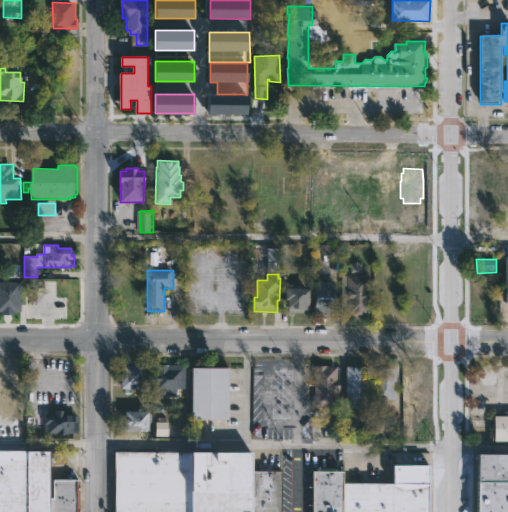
[(369,276),(369,312),(361,311),(361,316),(353,316),(353,312),(347,312),(348,275),(369,276)]
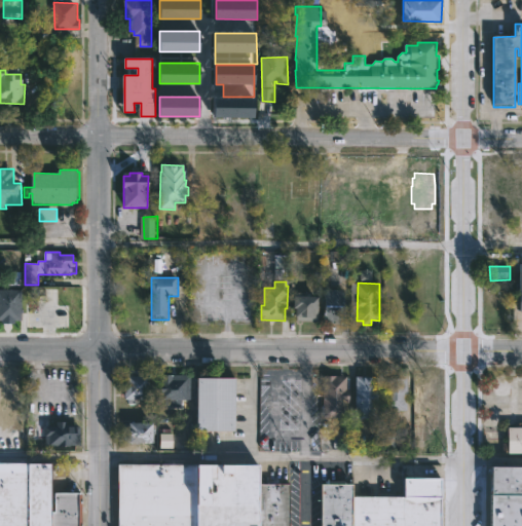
[(335,323),(325,323),(325,290),(345,291),(344,323),(335,323)]
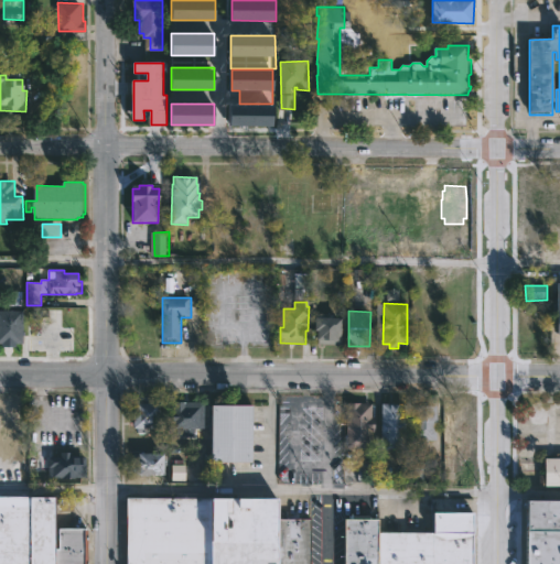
[(15,342),(15,346),(2,346),(2,343),(0,343),(0,312),(25,312),(25,343),(15,342)]
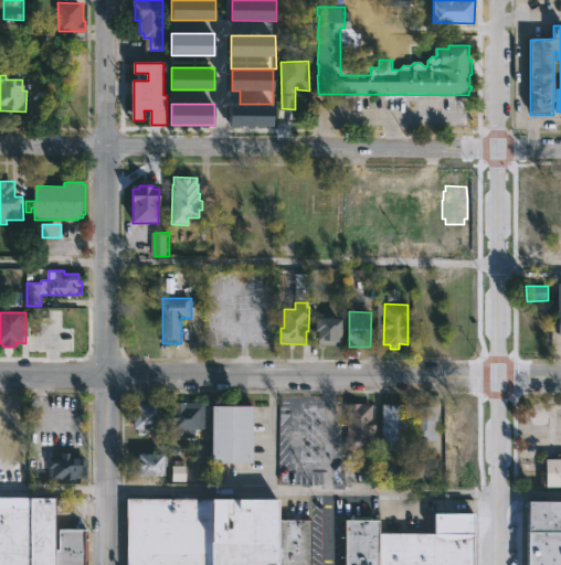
[(346,330),(346,342),(332,344),(318,343),(318,333),(316,333),(317,319),(343,320),(342,329),(346,330)]
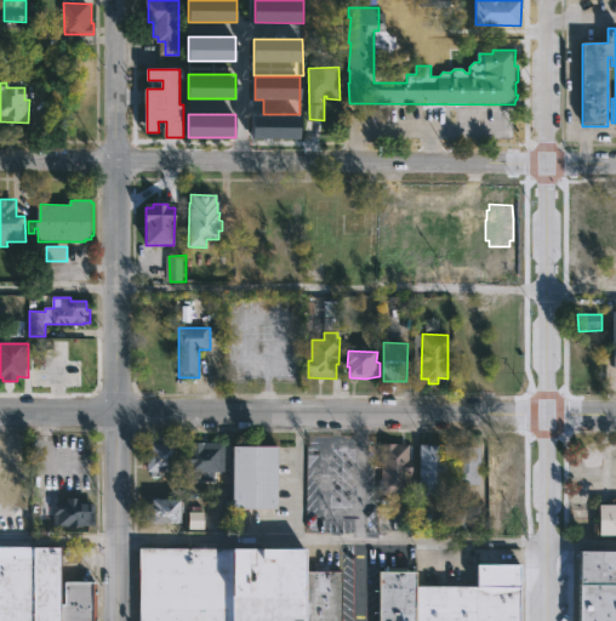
[(178,436),(178,471),(175,471),(175,477),(154,477),(154,471),(148,471),(148,439),(150,439),(150,436),(178,436)]
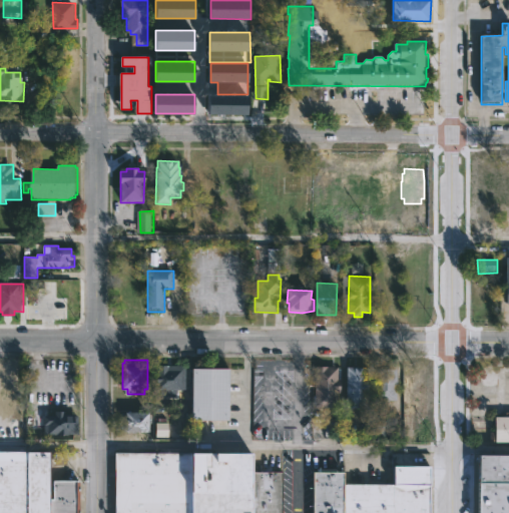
[(177,389),(177,397),(161,397),(161,389),(157,389),(157,364),(186,365),(186,389),(177,389)]
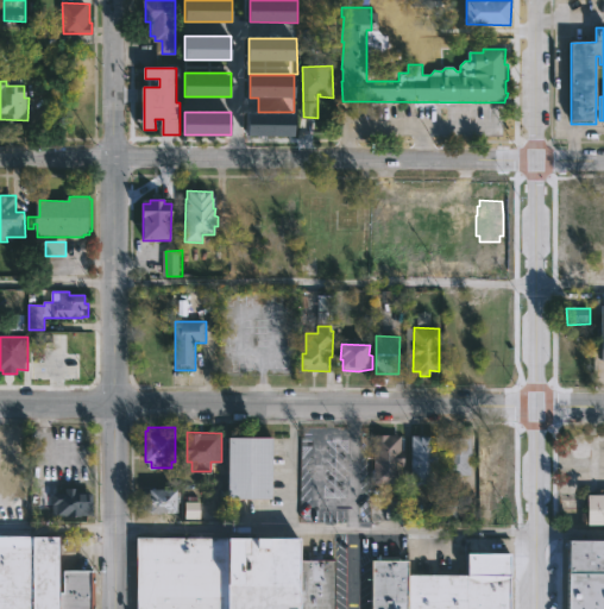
[(404,450),(404,465),(402,465),(402,483),(375,483),(376,434),(403,434),(402,450),(404,450)]
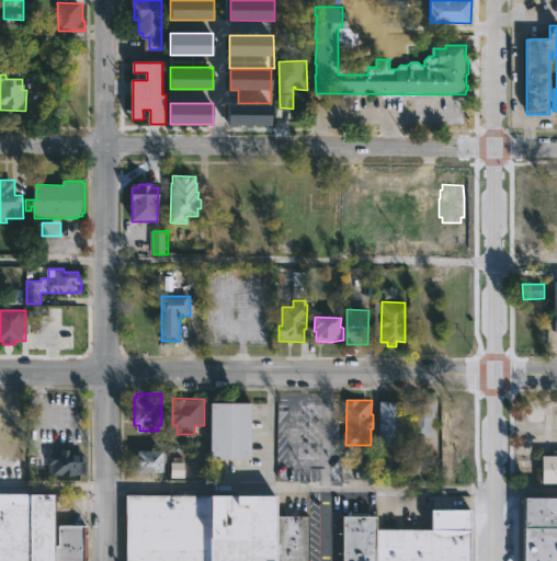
[(406,445),(381,444),(382,400),(407,401),(406,445)]
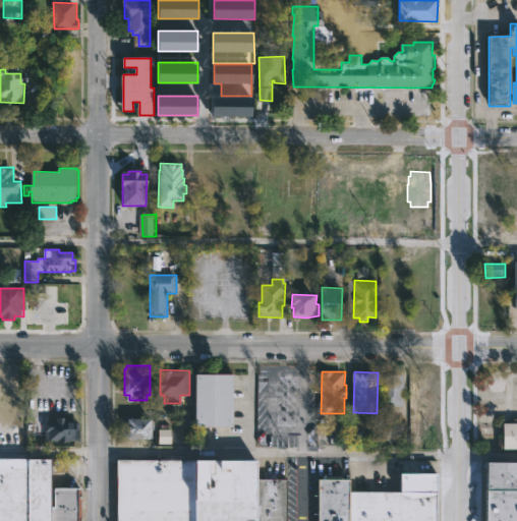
[(234,426),(195,426),(195,372),(234,372),(234,426)]
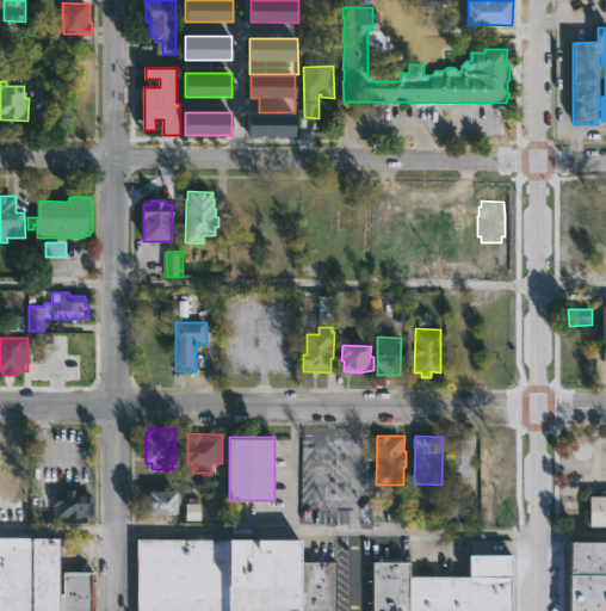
[(472,476),(446,476),(447,438),(472,438),(472,476)]
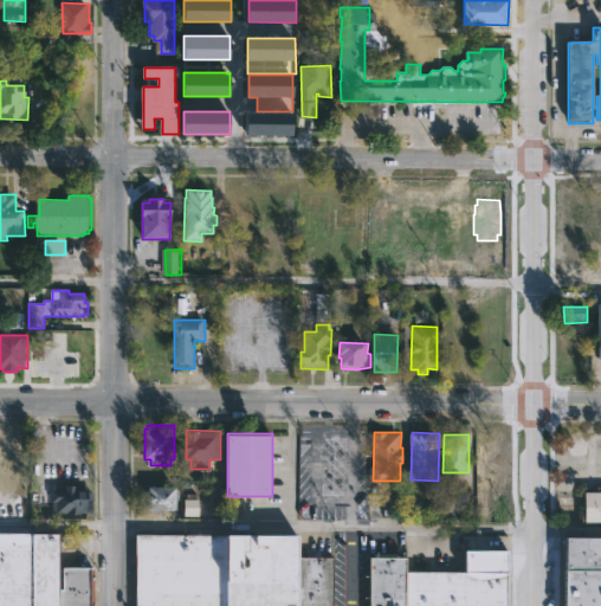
[(77,485),(77,490),(96,490),(96,511),(82,511),(82,514),(53,513),(53,491),(66,491),(66,485),(77,485)]
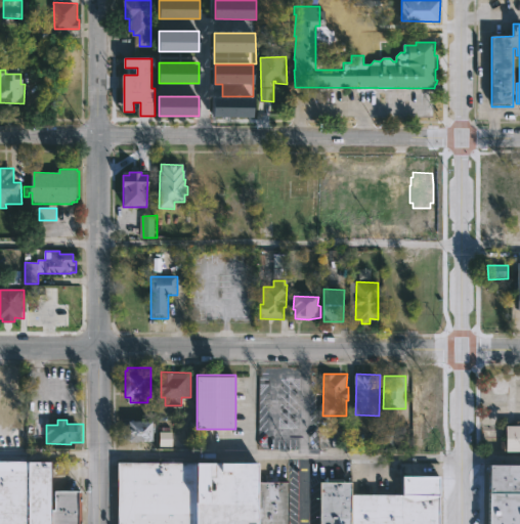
[(519,449),(502,449),(502,440),(506,440),(506,424),(515,424),(515,420),(519,420),(519,449)]
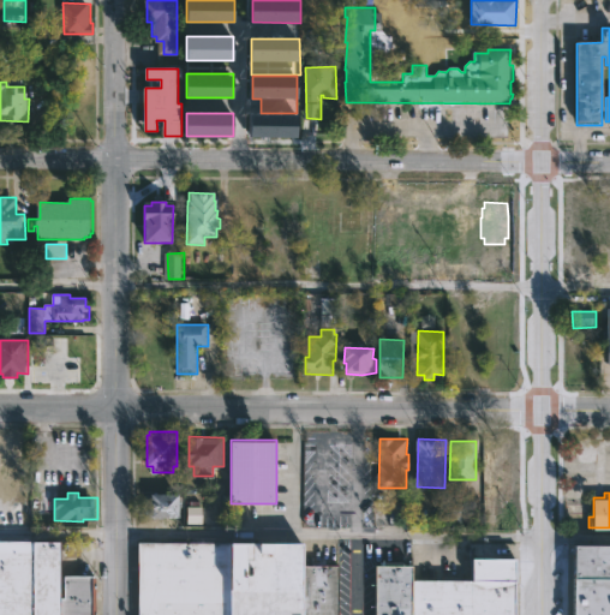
[(179,518),(147,518),(147,495),(179,495),(179,518)]
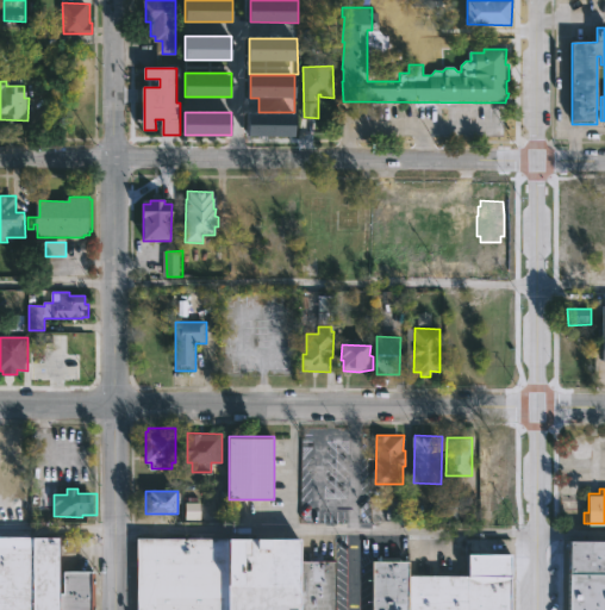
[(517,496),(484,497),(485,524),(518,523),(517,496)]
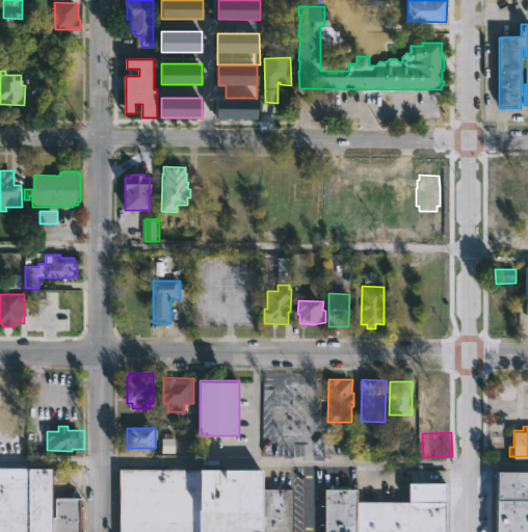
[(165,453),(178,453),(178,439),(164,439),(165,453)]
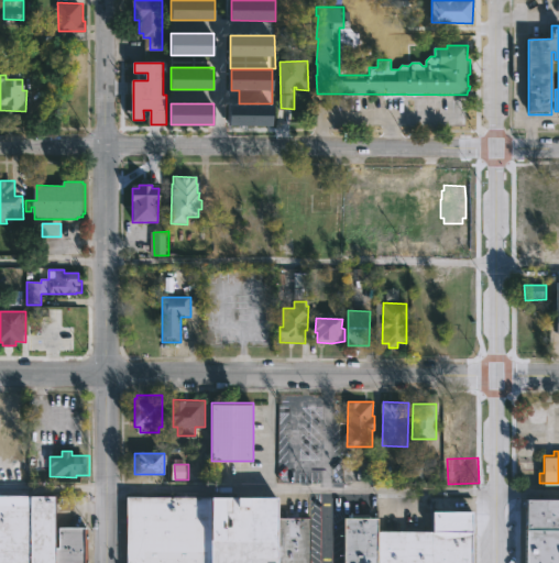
[(55,494),(54,562),(0,562),(0,504),(30,505),(30,494),(55,494)]
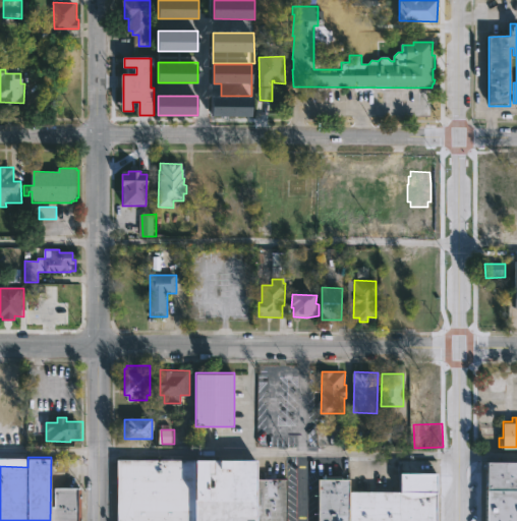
[(257,520),(117,520),(117,460),(257,460),(257,480),(257,520)]
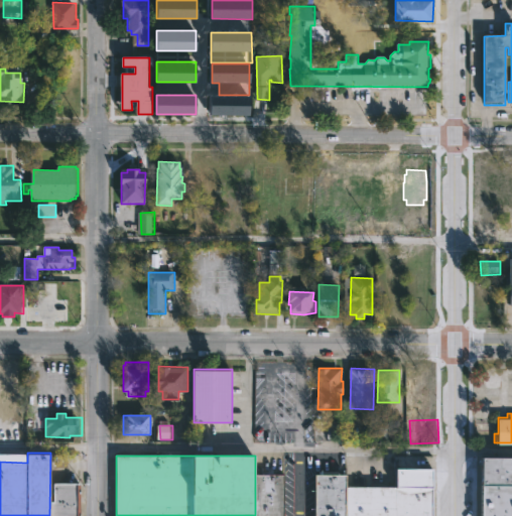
[(511,459),(484,459),(484,515),(511,515),(511,459)]
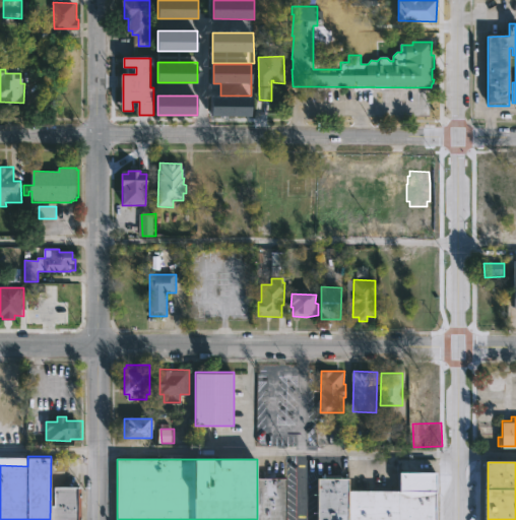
[(438,501),(423,501),(411,501),(400,501),(400,492),(400,472),(438,472),(438,501)]
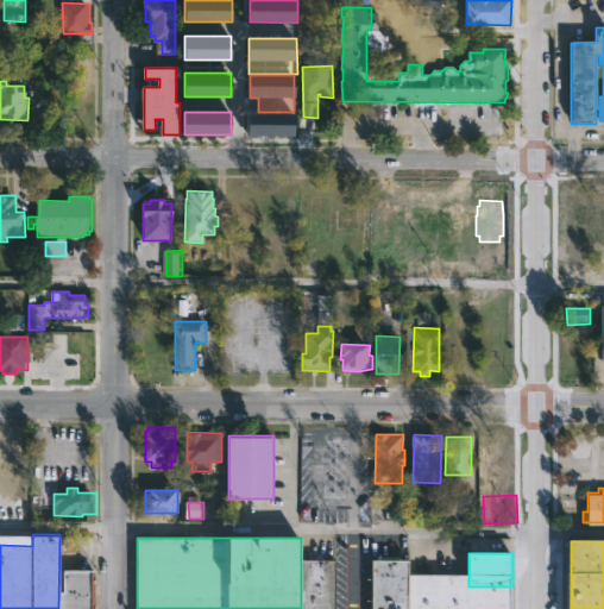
[(409,608),(373,608),(373,560),(410,560),(410,575),(409,608)]
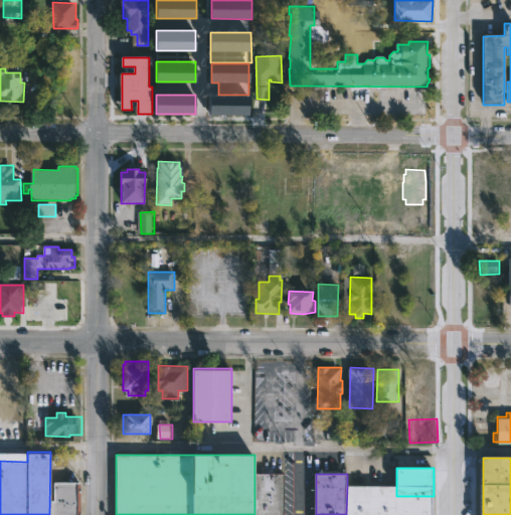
[(274,514),(254,514),(254,475),(274,475),(274,514)]
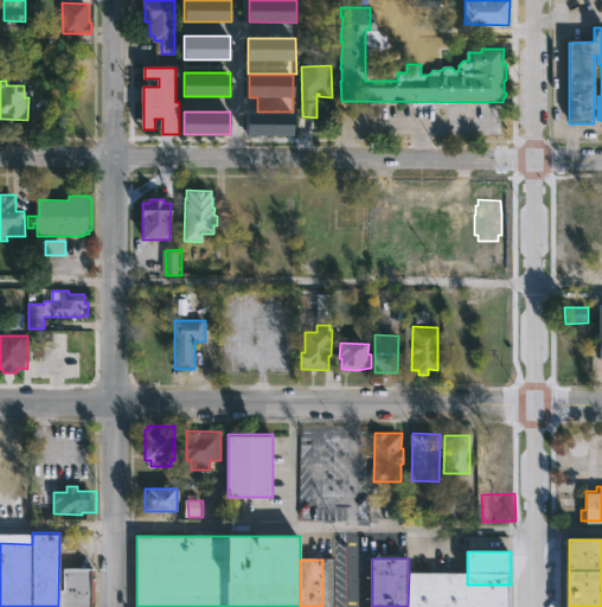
[(322,606),(322,560),(337,560),(337,606),(322,606)]
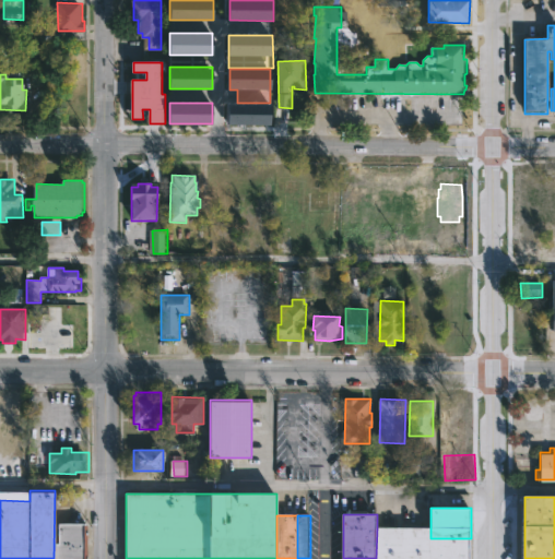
[(87,523),(87,558),(56,558),(57,543),(57,523),(87,523)]
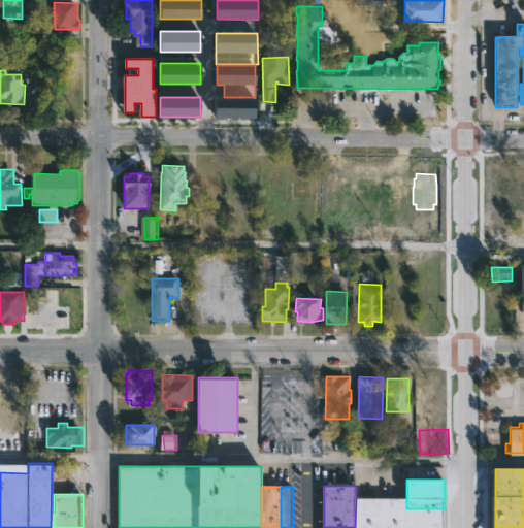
[(418,527),(355,527),(356,498),(406,499),(406,508),(418,508),(418,527)]
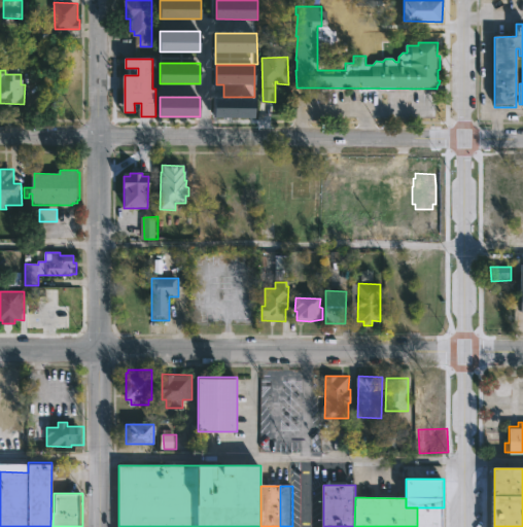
[(417,526),(417,507),(428,507),(428,526),(417,526)]
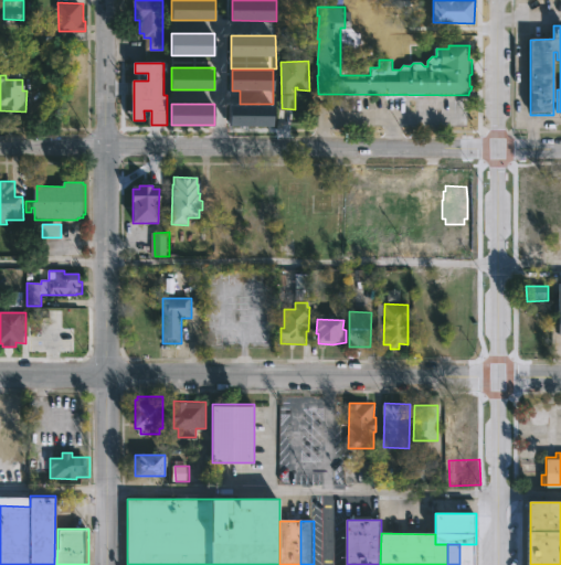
[(459,564),(459,544),(476,544),(475,564),(459,564)]
